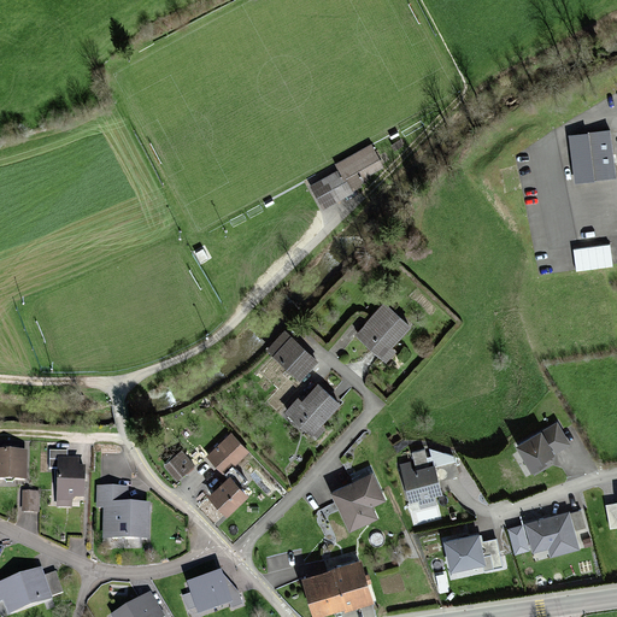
[(609,133),(570,137),(575,182),(615,177),(609,133)]
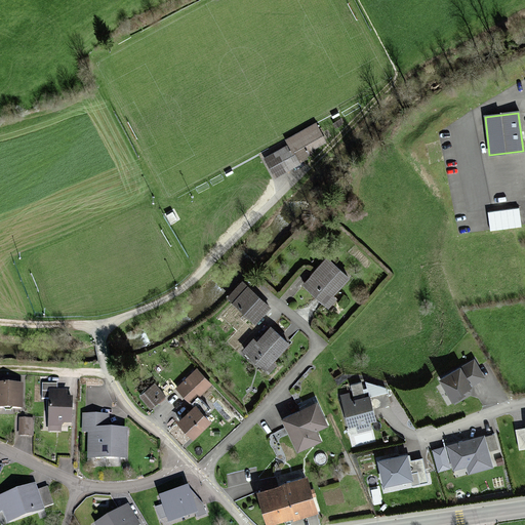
[(288,145),(263,159),(273,177),(299,163),(295,157),(326,140),(316,123),(286,140),(288,145)]
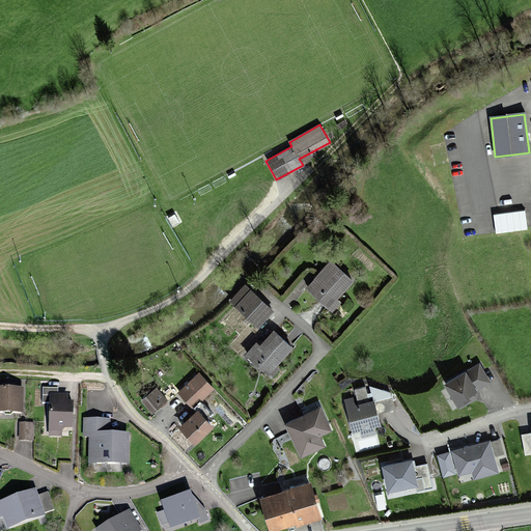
[(332,262),(306,287),(328,309),(337,300),(333,296),(350,279),(332,262)]
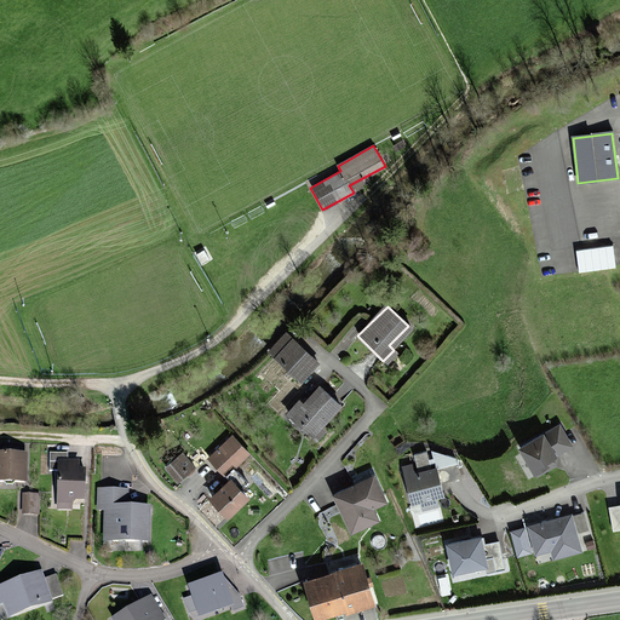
[(286,332),(268,351),(299,380),(317,361),(286,332)]
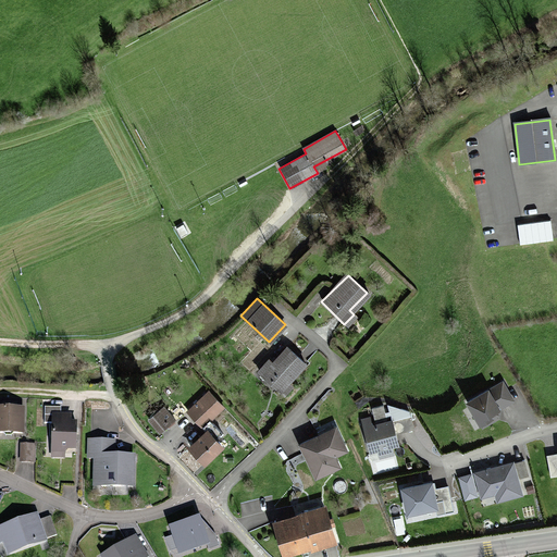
[(268,360),(259,371),(282,393),(292,383),(288,381),(305,362),(288,348),(273,364),(268,360)]
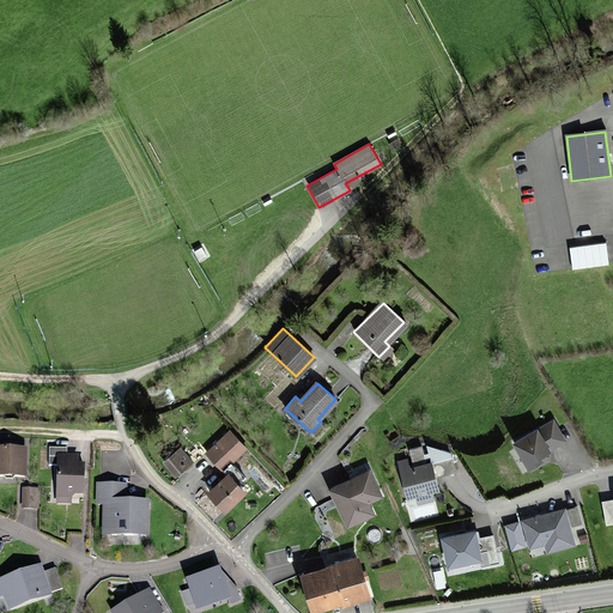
[(553,422),(514,445),(527,468),(551,454),(550,451),(565,442),(553,422)]
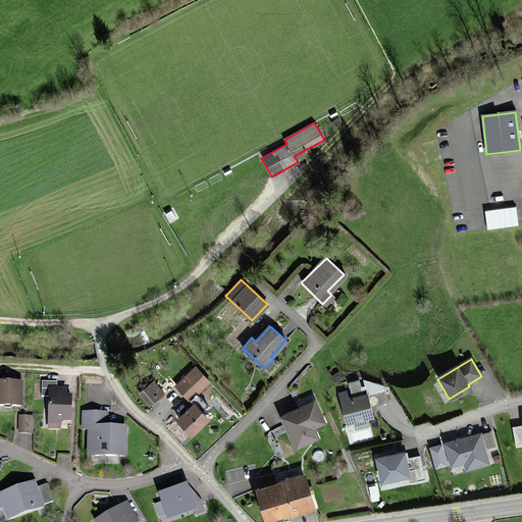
[(195,368),(175,385),(191,402),(210,383),(195,368)]
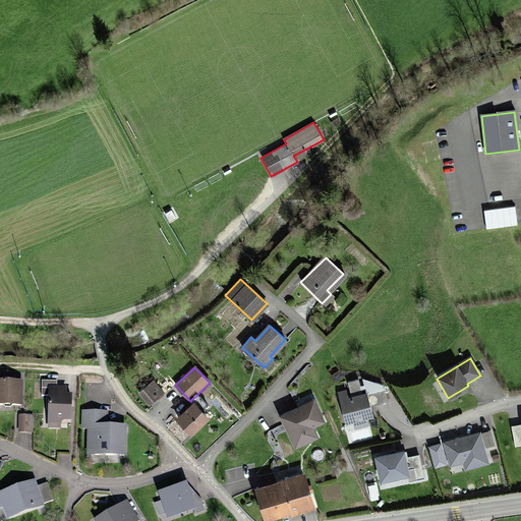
[(20,383),(0,382),(0,403),(19,403),(20,383)]
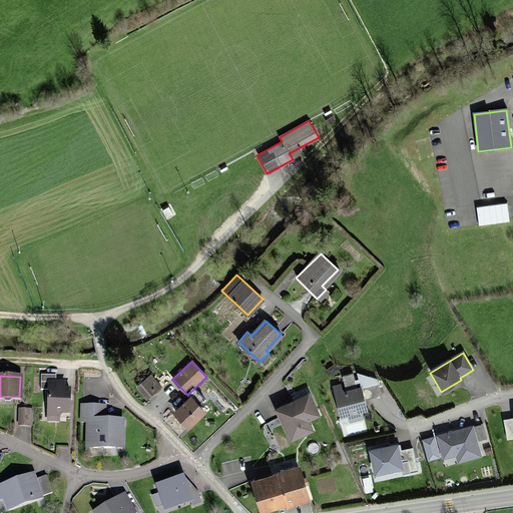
[(150,377),(141,384),(149,394),(158,387),(150,377)]
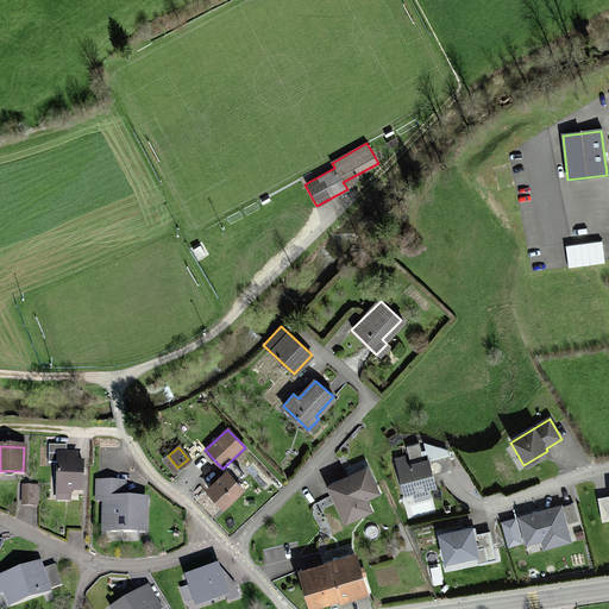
[(76,456),(56,456),(56,494),(68,494),(68,489),(81,489),(82,462),(76,462),(76,456)]
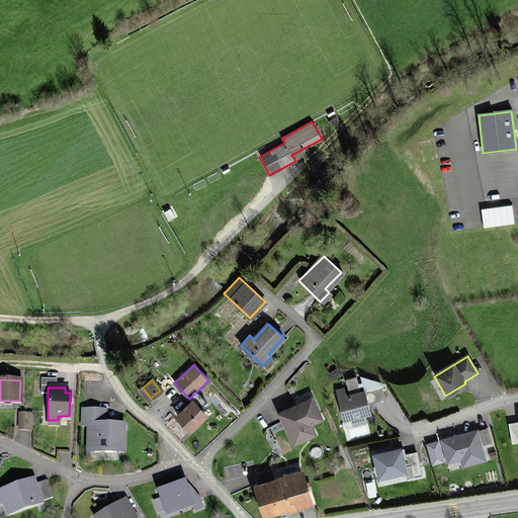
[(344,389),(337,391),(344,422),(351,420),(353,426),(365,423),(364,417),(370,415),(364,392),(346,397),(344,389)]
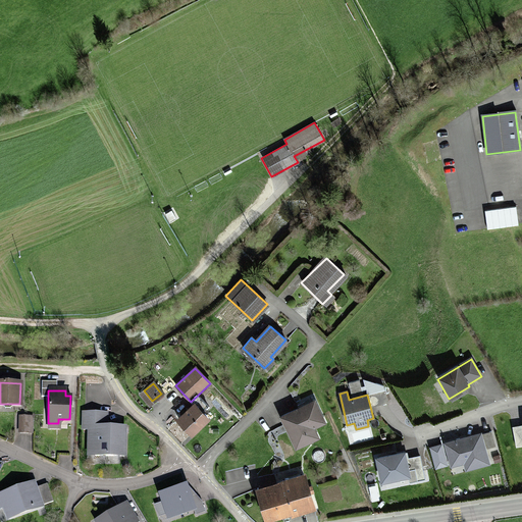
[(209,418),(191,402),(174,419),(193,435),(209,418)]
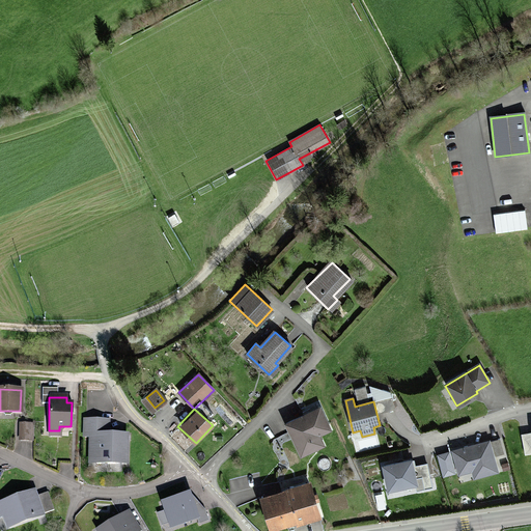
[(319,410),(285,422),(299,456),(322,448),(316,435),(327,430),(319,410)]
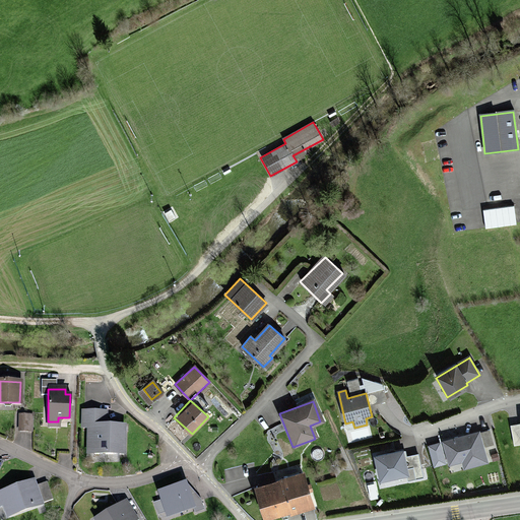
[(110,406),(80,406),(80,427),(87,427),(87,451),(124,451),(123,419),(110,419),(110,406)]
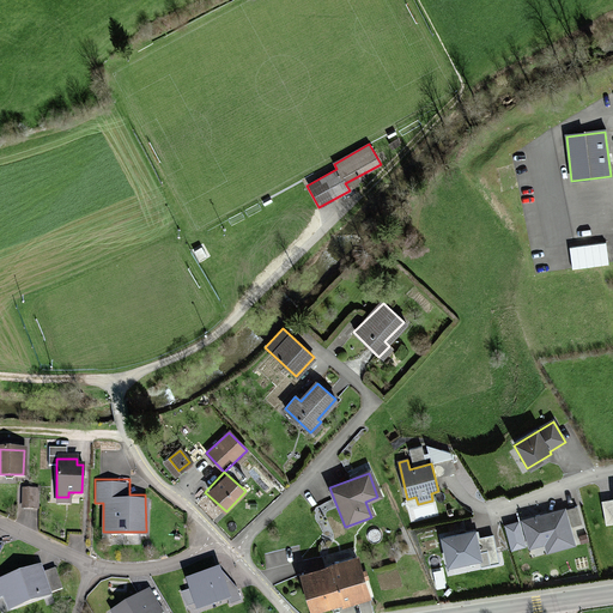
[(32,490),(20,490),(20,510),(34,510),(32,490)]
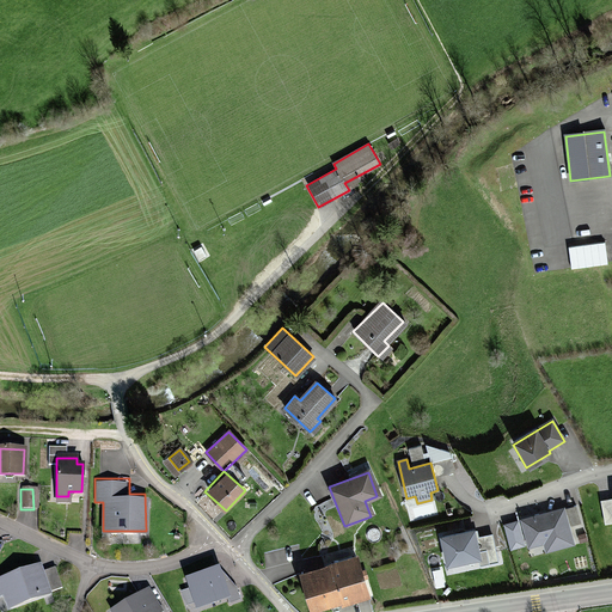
[(564,509),(521,520),(528,549),(544,544),(546,552),(574,545),(564,509)]
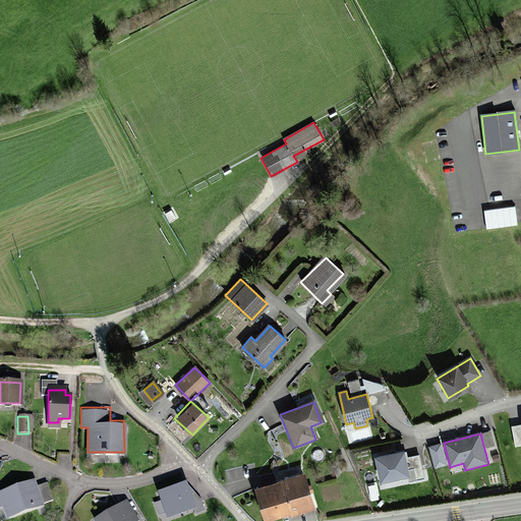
[(404,453),(375,459),(381,483),(409,477),(404,453)]
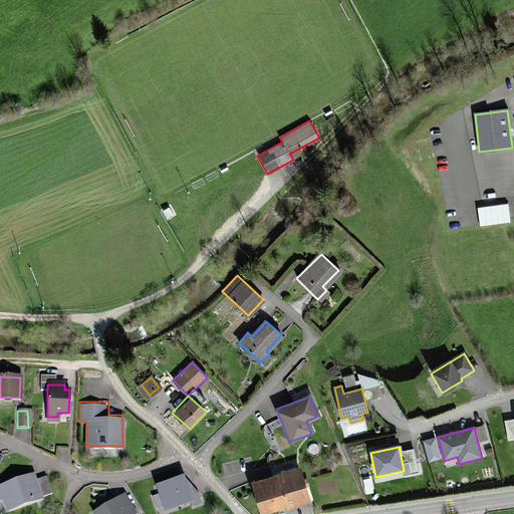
[(298,468),(253,480),(261,513),(307,501),(298,468)]
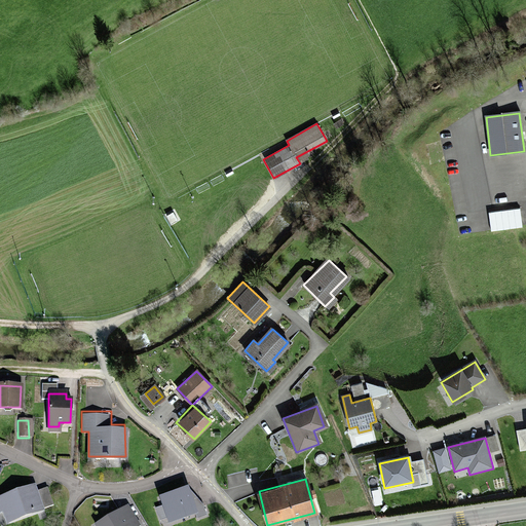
[(35,484),(0,497),(0,512),(3,511),(8,523),(54,504),(47,487),(37,491),(35,484)]
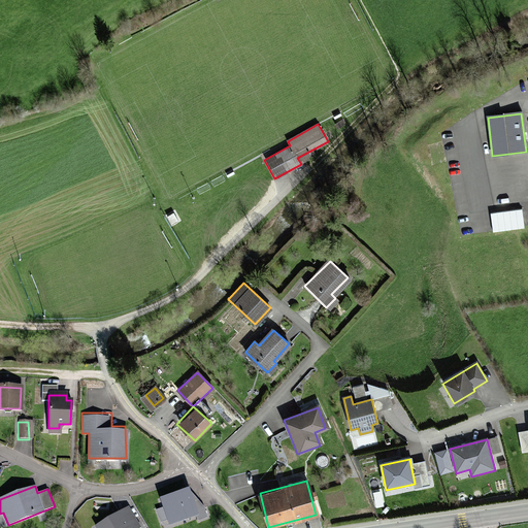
[(190,486),(160,497),(163,506),(157,509),(161,522),(167,519),(169,525),(199,515),(190,486)]
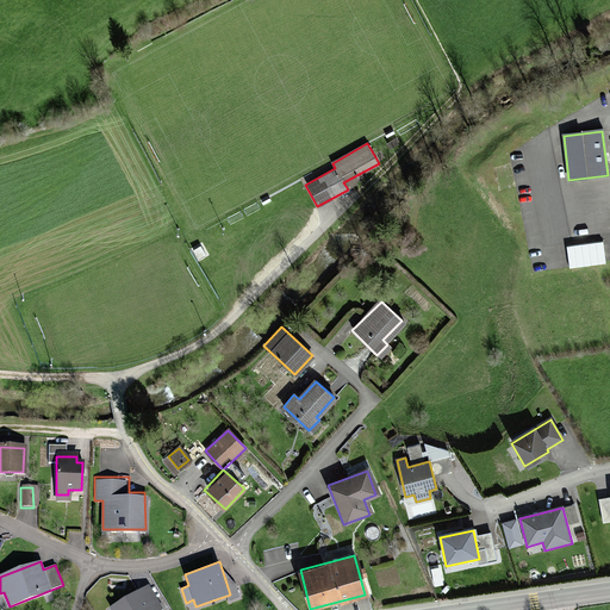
[(161,609),(148,586),(110,608),(111,609),(161,609)]
